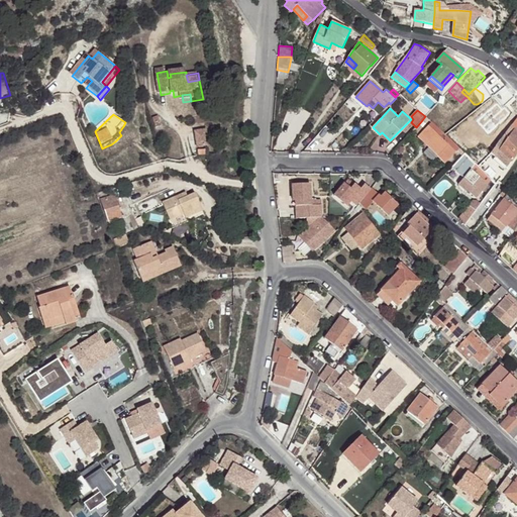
[(160,119),(153,120),(157,130),(163,128),(160,119)]
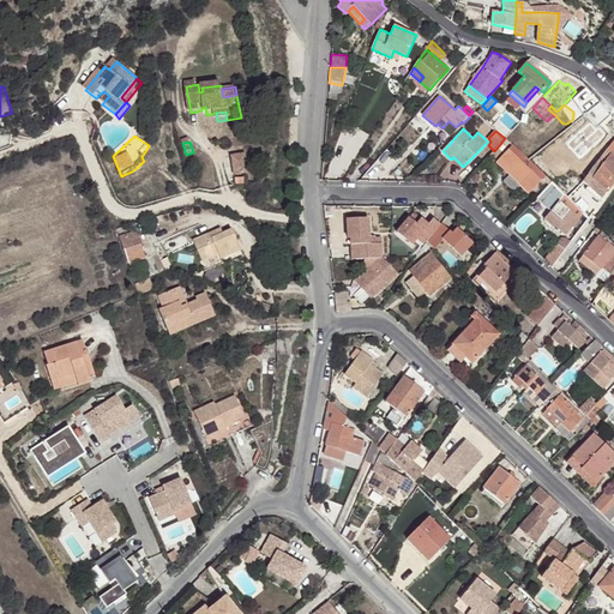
[(494,151),(492,154),(494,155),(497,152),(499,155),(506,146),(501,143),(494,151)]
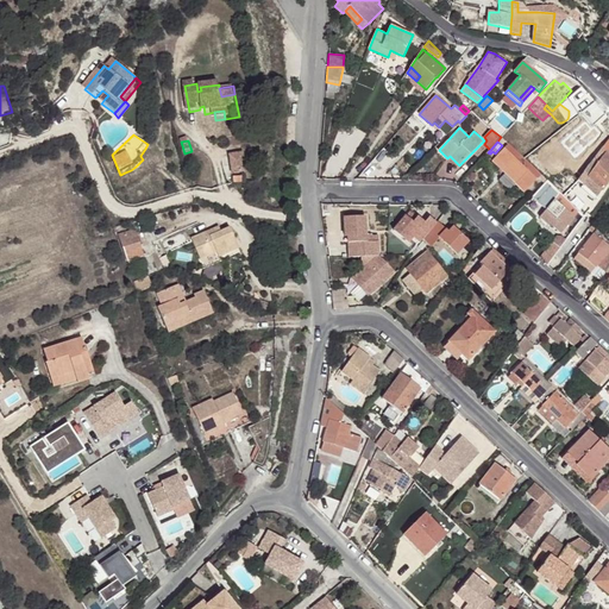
[(608,142),(584,174),(578,181),(584,186),(589,179),(595,186),(590,192),(597,199),(608,181),(608,142)]
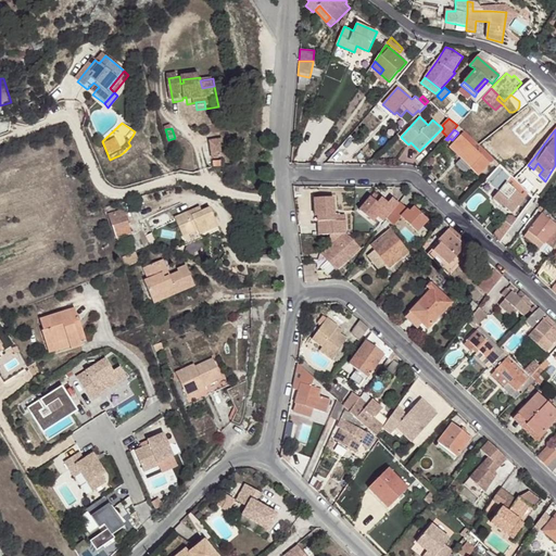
[(500,165),(464,131),(452,144),(481,173),(491,162),(494,165),(488,173),(490,175),(500,165)]
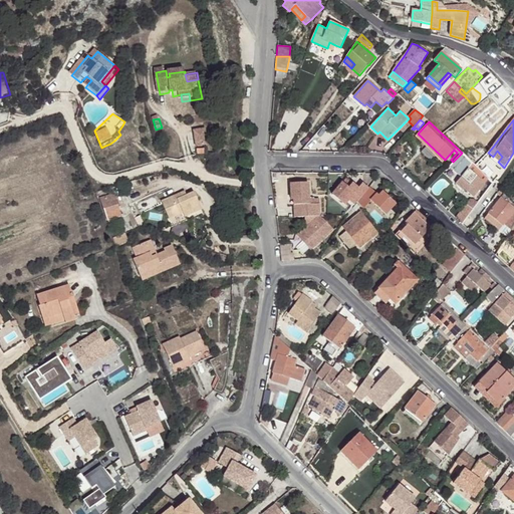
[(208,131),(196,133),(199,150),(211,148),(208,131)]
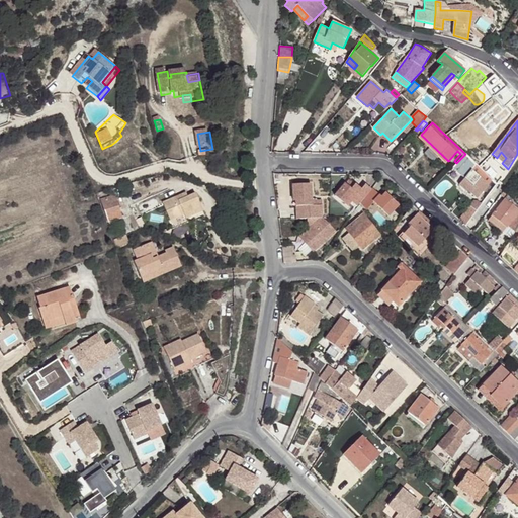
[(382,133),(380,135),(389,143),(391,141),(382,133)]
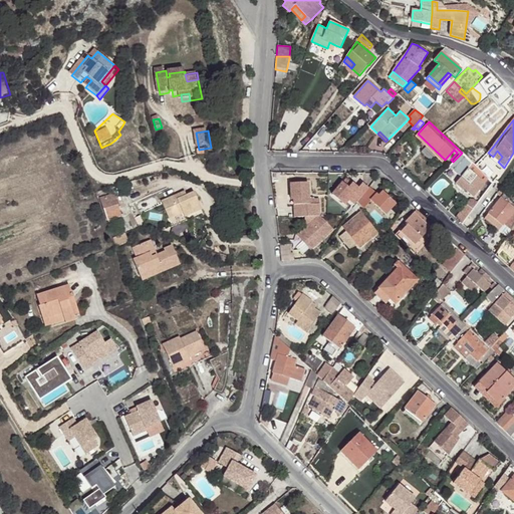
[(418,134),(416,137),(442,163),(445,160),(418,134)]
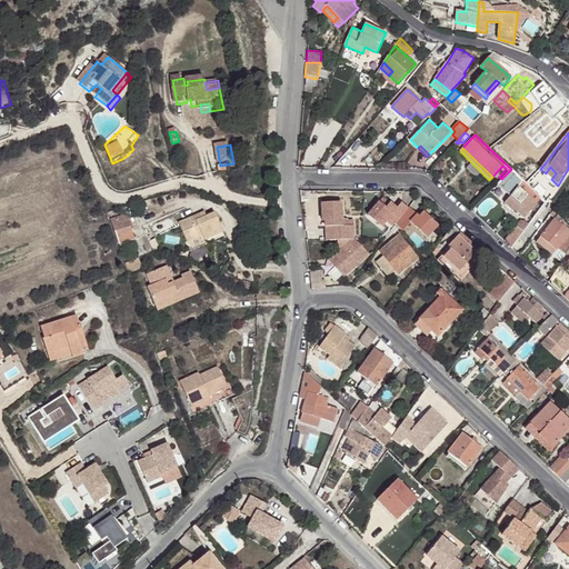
[(546,173),(545,173),(551,179),(556,173),(550,167),(546,173)]
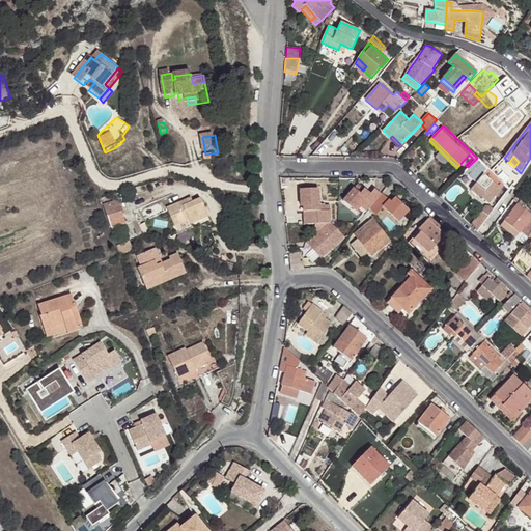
[(464,171),(476,183),(471,190),(478,196),(479,195),(490,203),(505,186),(493,173),(487,169),(482,163),(477,158),(468,167),(464,171)]
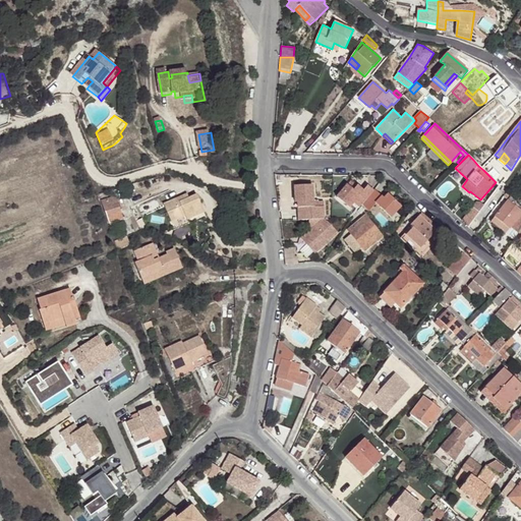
[(351,180),(347,184),(353,189),(357,185),(351,180)]
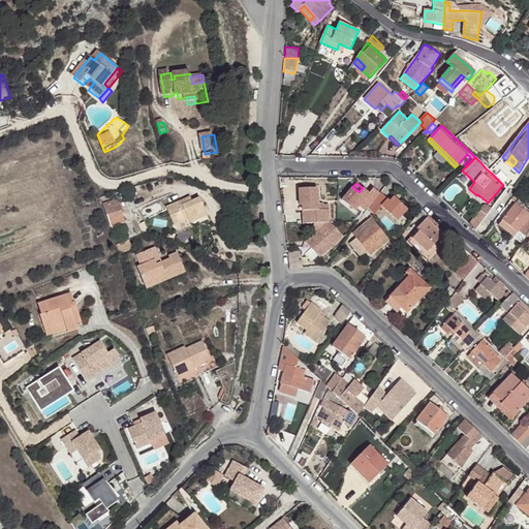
[(352,187),(341,200),(354,211),(359,206),(365,211),(368,208),(379,193),(373,188),(369,193),(363,188),(359,192),(352,187)]
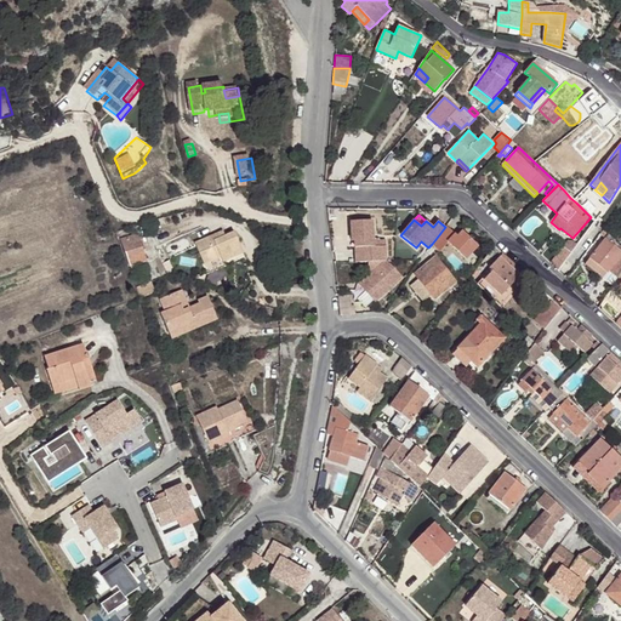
[(364,248),(355,248),(355,262),(369,262),(386,261),(386,240),(374,241),(372,221),(352,221),(352,241),(355,240),(363,240),(364,248)]
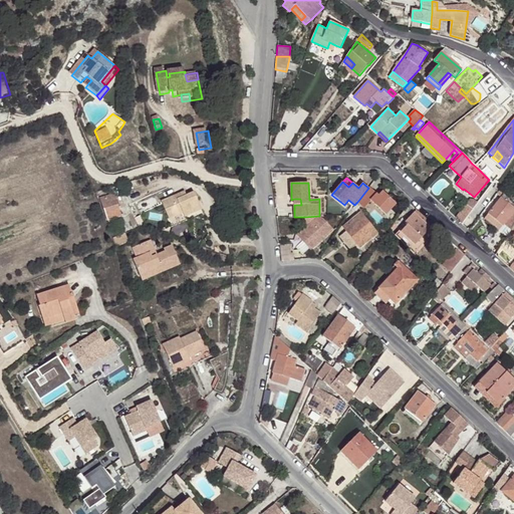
[(187,187),(177,190),(178,195),(189,191),(187,187)]
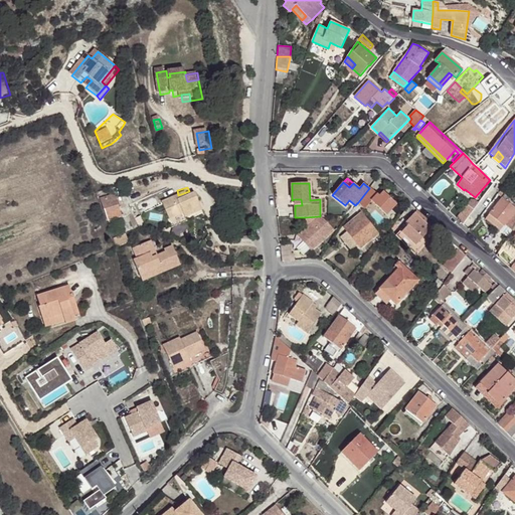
[(369,188),(358,202),(364,209),(371,201),(386,215),(396,204),(386,194),(382,198),(379,195),(370,187),(369,188)]
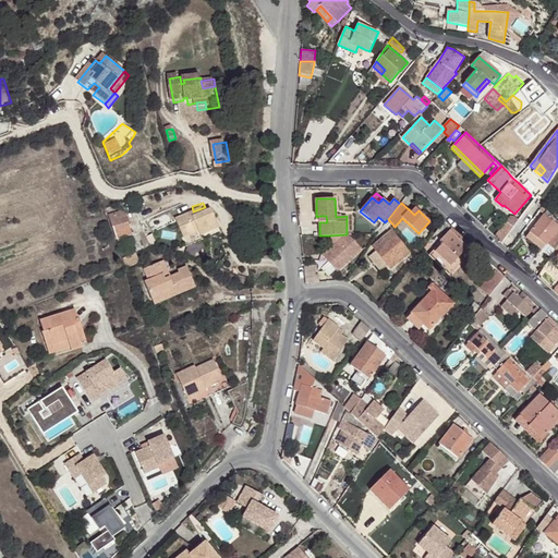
[(192,206),(176,211),(181,228),(185,227),(190,240),(201,237),(198,231),(219,225),(213,205),(205,207),(193,211),(192,206)]
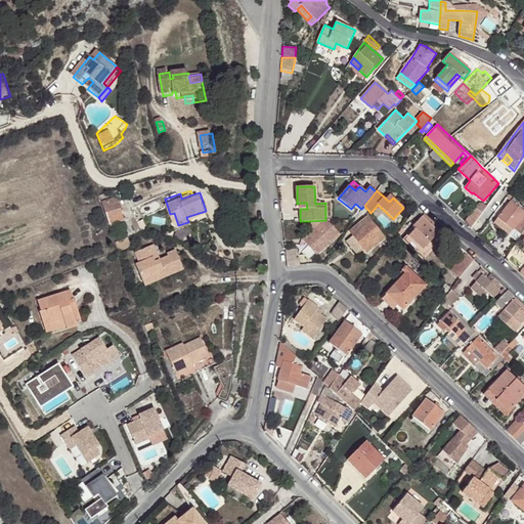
[(116,197),(102,202),(111,221),(124,216),(116,197)]
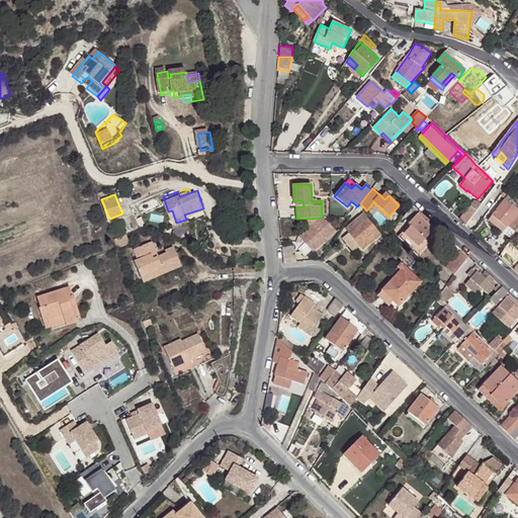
[(505,199),(492,216),(506,227),(508,225),(515,231),(517,226),(517,208),(512,204),(514,201),(508,195),(505,199)]
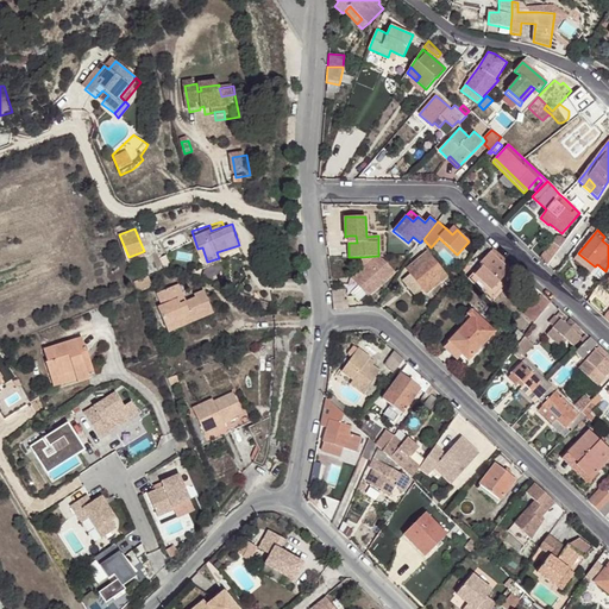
[(557,237),(552,242),(540,258),(547,265),(560,248),(566,239),(562,237),(557,237)]
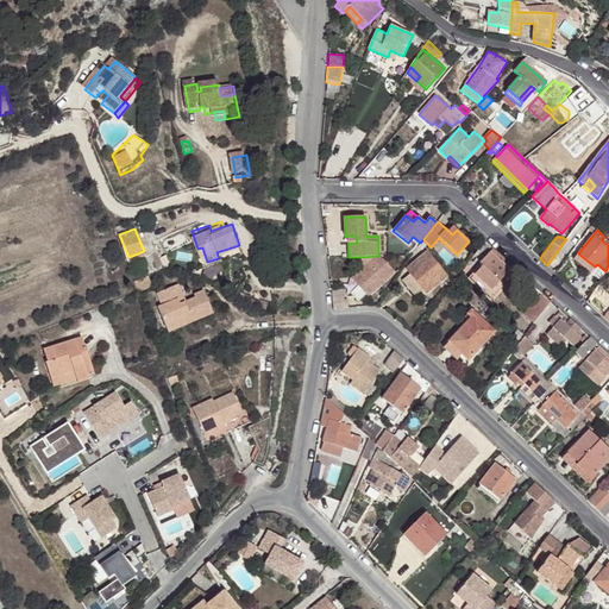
[(514,267),(494,248),(479,263),(481,264),(470,276),(493,297),(503,286),(500,282),(514,267)]
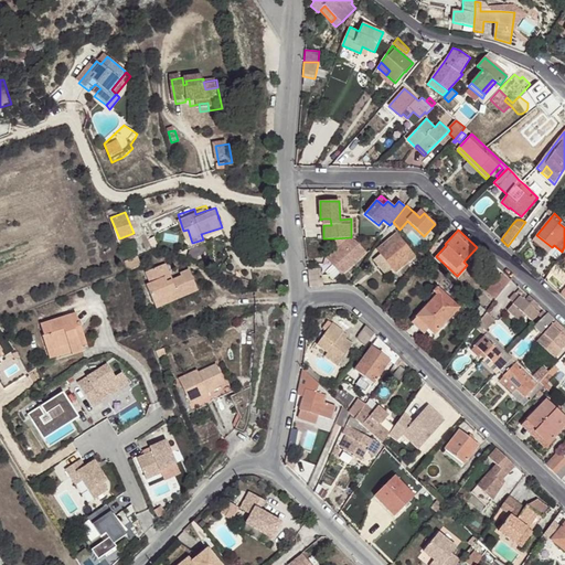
[(414,256),(396,234),(377,249),(381,254),(393,268),(395,272),(414,256)]
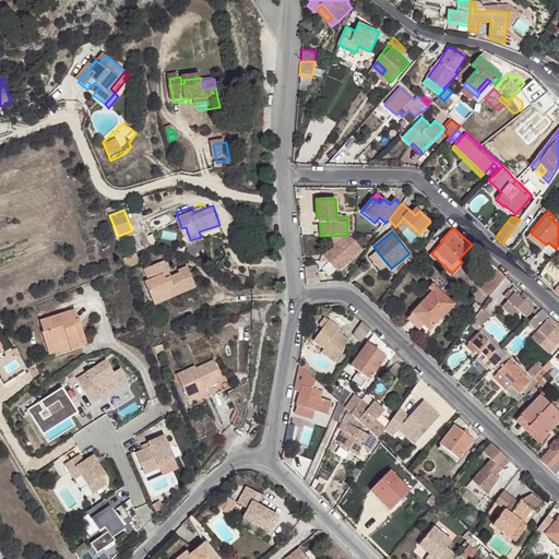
[(531,233),(526,238),(542,251),(546,245),(531,233)]
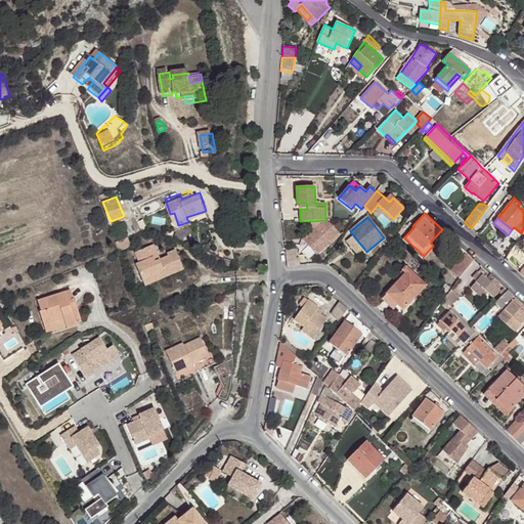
[(330,225),(325,220),(311,221),(312,232),(315,229),(320,233),(330,225)]
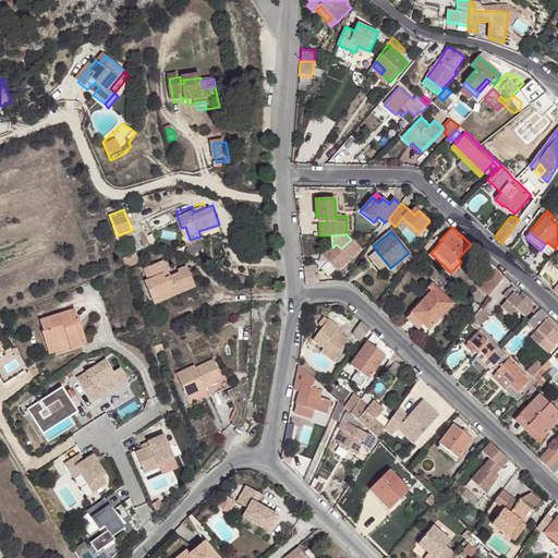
[(341,249),(336,244),(332,247),(324,255),(329,261),(337,268),(338,270),(361,250),(351,240),(341,249)]
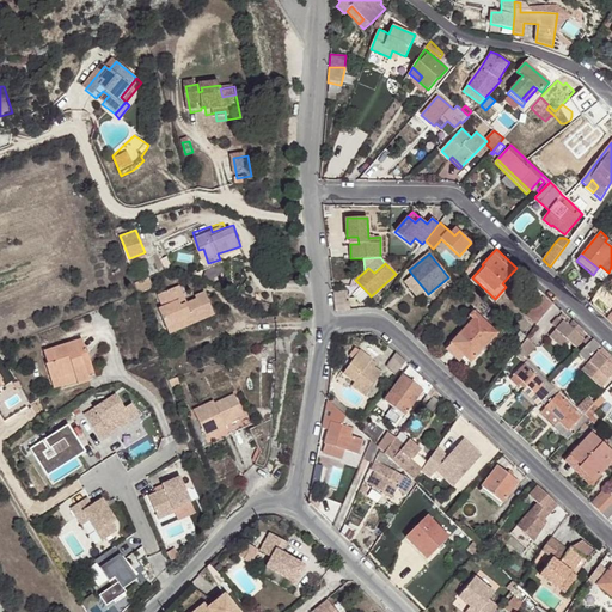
[(412,275),(404,282),(417,298),(426,291),(412,275)]
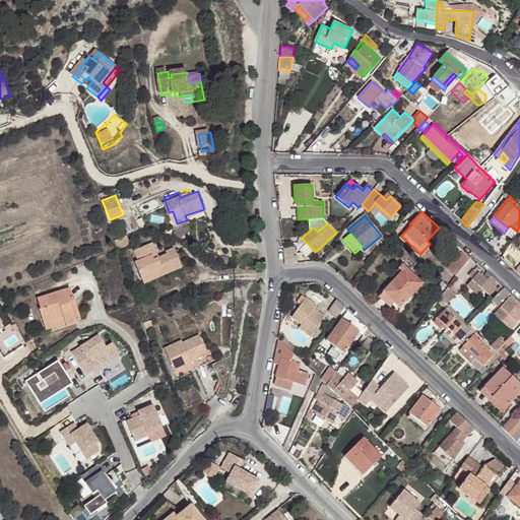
[(130,244),(127,237),(114,240),(117,249),(130,244)]
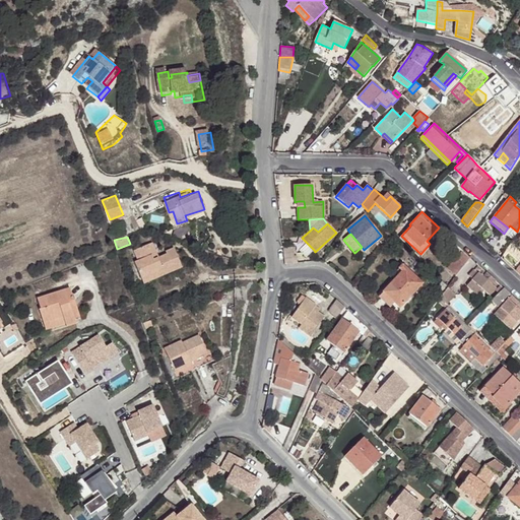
[(150,238),(133,244),(137,255),(131,257),(138,275),(155,269),(155,267),(158,266),(165,272),(181,266),(173,245),(164,249),(165,251),(153,255),(152,254),(152,252),(152,251),(152,249),(153,248),(153,247),(150,238)]
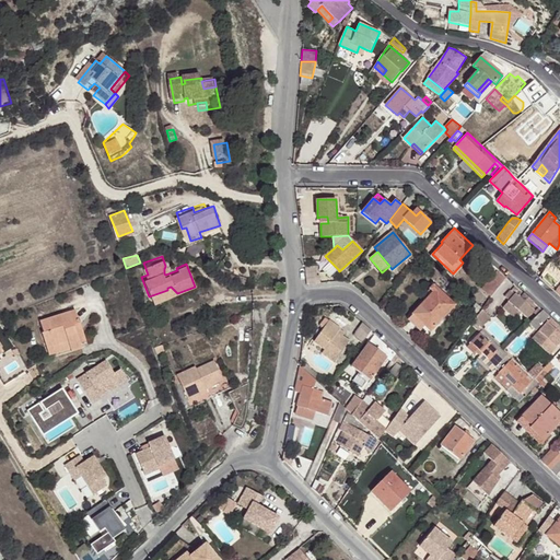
[(330,261),(322,269),(329,278),(338,269),(330,261)]
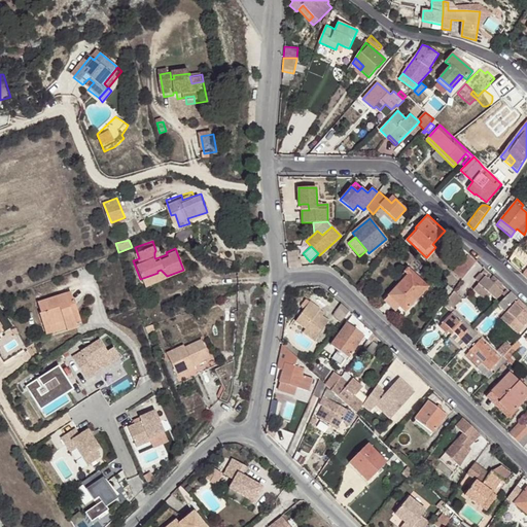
[(286,251),(288,268),(300,267),(299,259),(297,250),(286,251)]
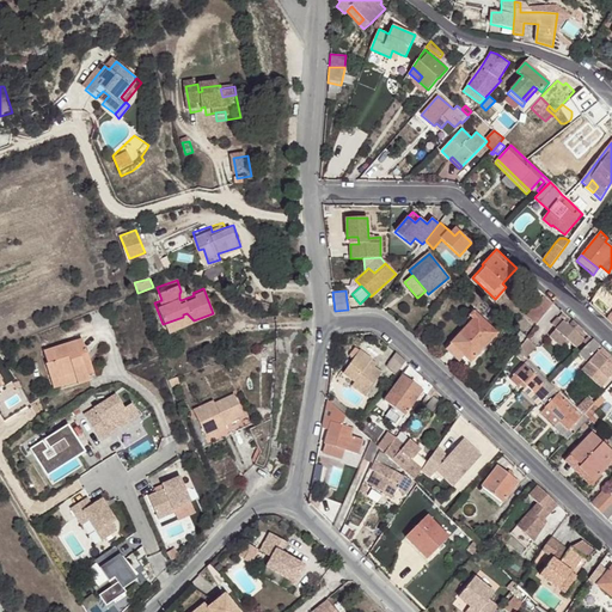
[(552,304),(545,297),(538,306),(546,312),(552,304)]
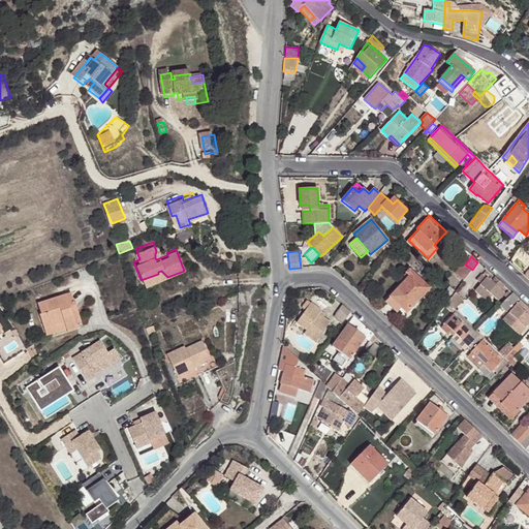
[(464,280),(472,270),(465,265),(465,263),(457,274),(464,280)]
